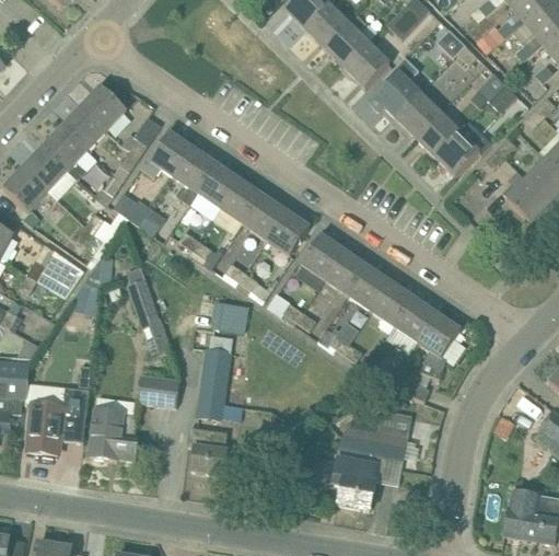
[(292,0),(283,9),(304,30),(329,4),(333,0),(292,0)]
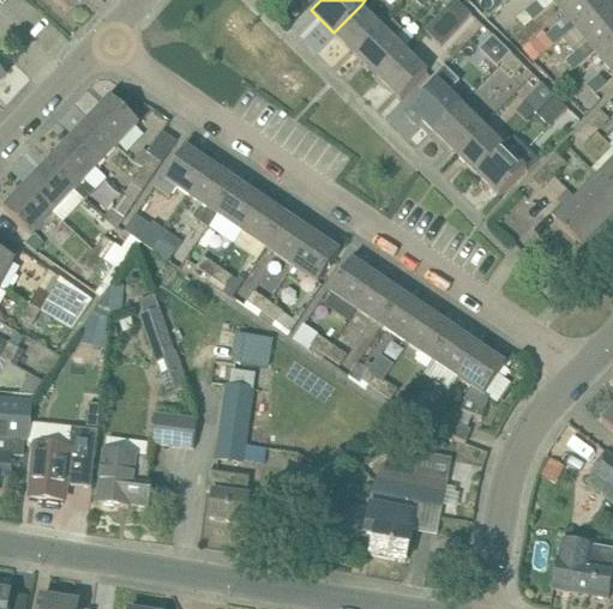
[(451,0),(446,5),(424,26),(440,43),(472,11),(458,0),(451,0)]
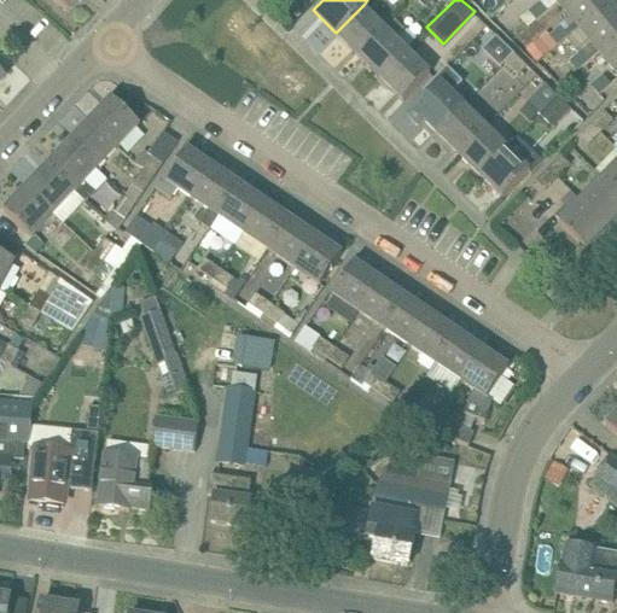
[(539,0),(530,7),(537,16),(548,7),(543,0),(539,0)]
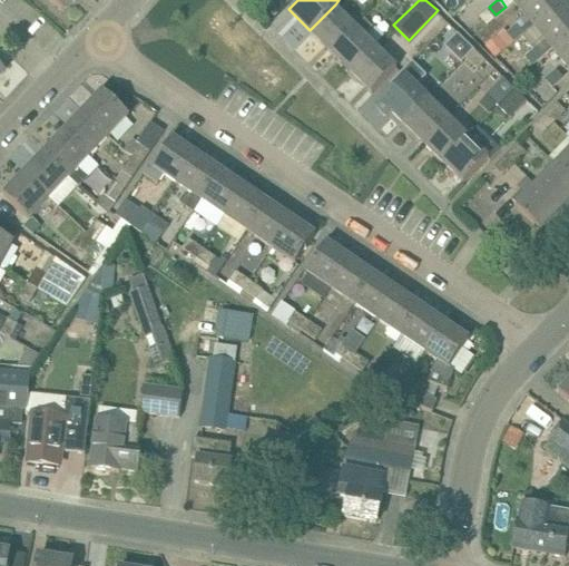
[(518,0),(533,20),(558,0),(518,0)]
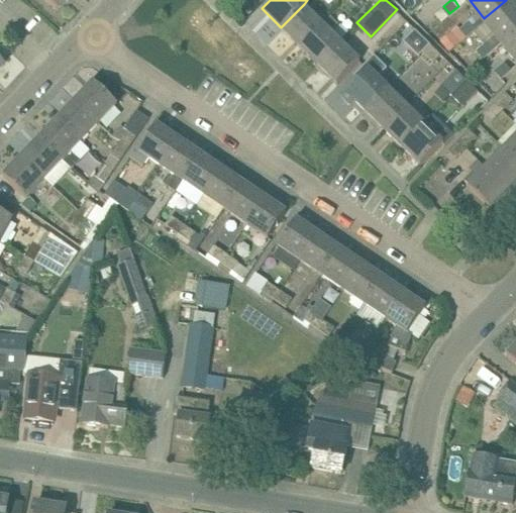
[(515,1),(514,0),(506,0),(484,18),(495,31),(477,46),(478,47),(477,48),(483,57),(491,49),(490,49),(502,39),(515,27),(515,1)]
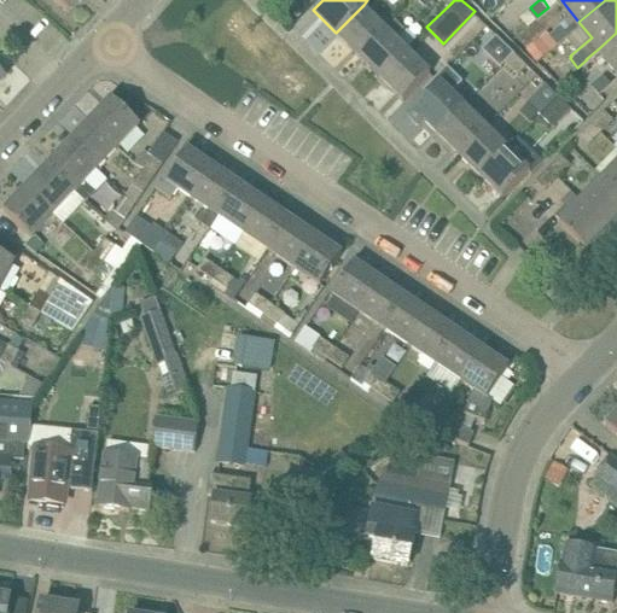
[(364,5),(336,33),(358,54),(385,25),(364,5)]
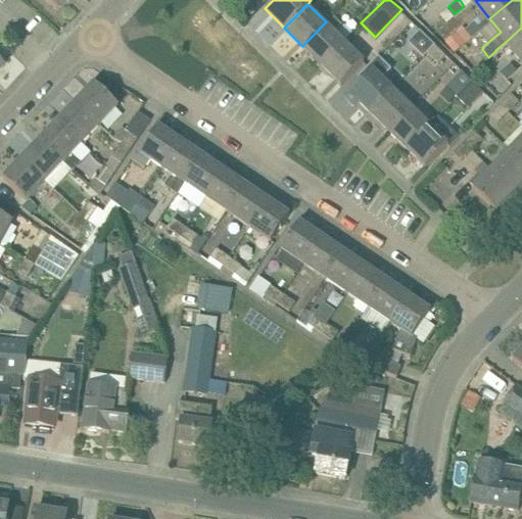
[(322,64),(344,41),(334,30),(342,21),(333,13),(326,21),(302,46),(322,64)]
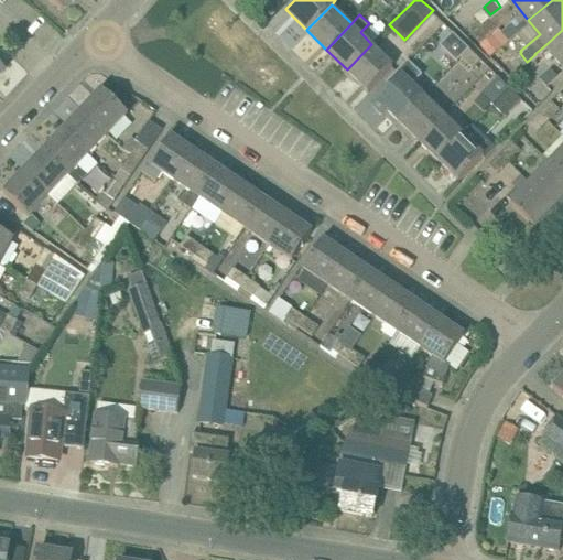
[(420,49),(437,27),(429,20),(411,41),(420,49)]
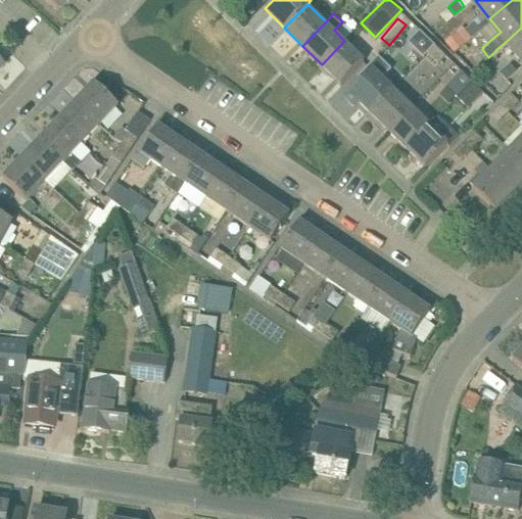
[(481,26),(474,18),(465,27),(471,34),(481,26)]
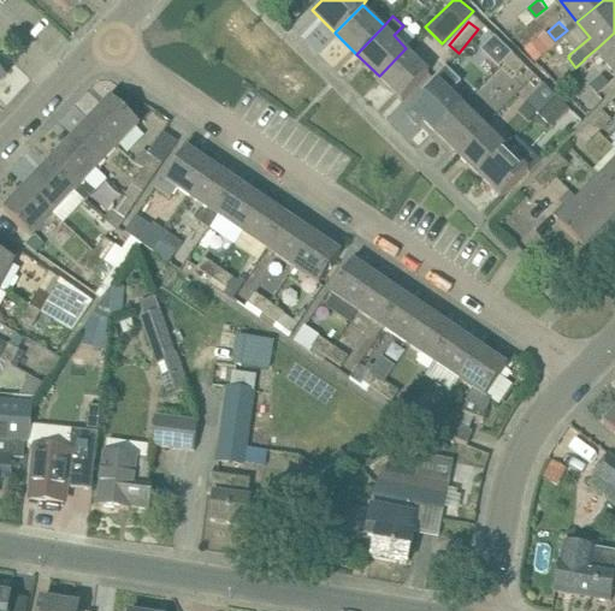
[(614,33),(598,47),(614,66),(614,33)]
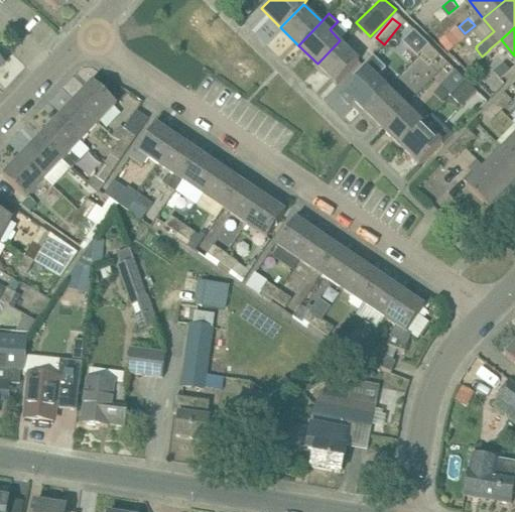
[(417,52),(420,48),(427,41),(413,28),(402,39),(417,52)]
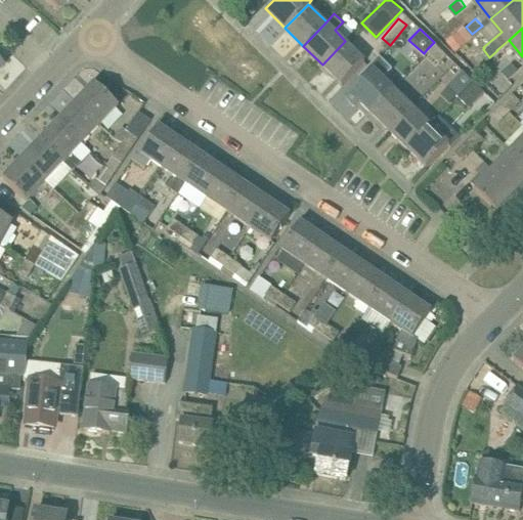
[(364,59),(345,41),(322,65),(341,83),(364,59)]
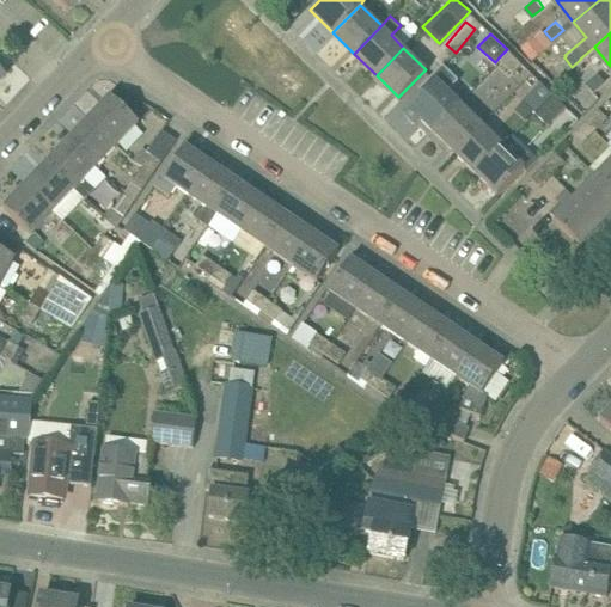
[(521,62),(507,49),(499,57),(513,72),(521,62)]
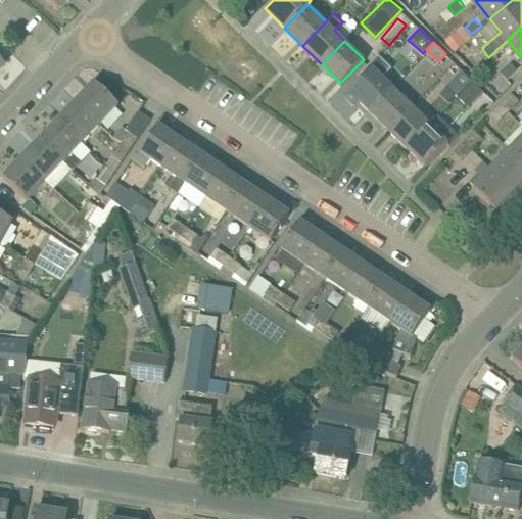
[(358,100),(369,110),(391,87),(381,77),(391,66),(377,53),(358,74),(362,78),(344,96),(352,104),(358,100)]
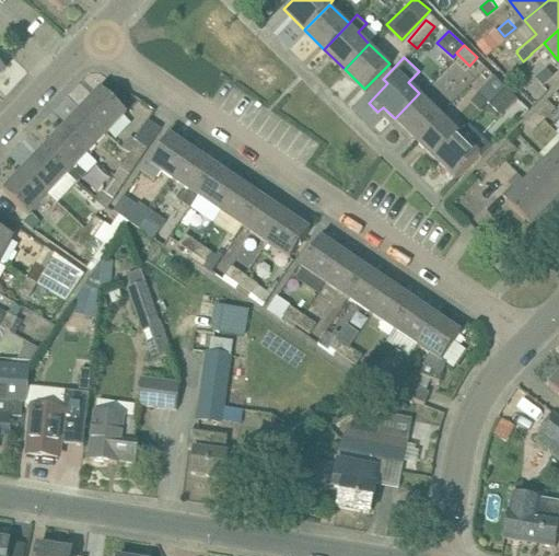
[(554,73),(547,66),(536,74),(544,82),(554,73)]
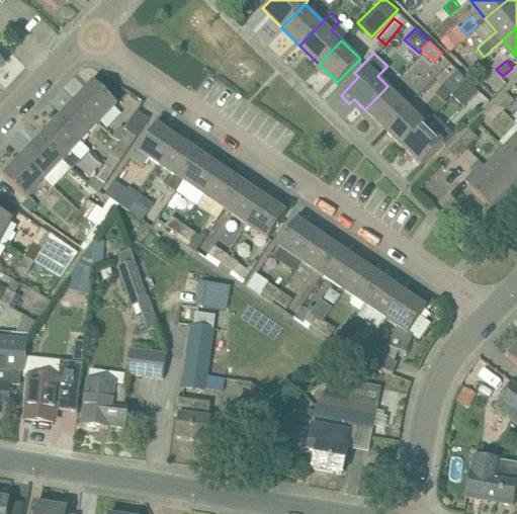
[(441,84),(452,94),(467,79),(456,68),(441,84)]
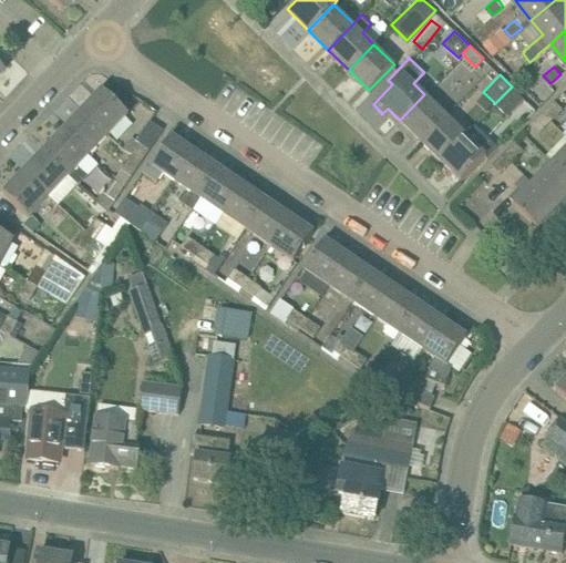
[(538,85),(530,94),(539,104),(548,95),(538,85)]
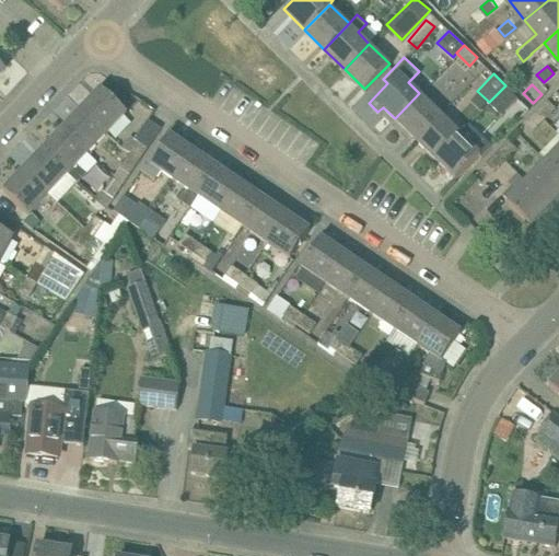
[(81,106),(106,130),(126,109),(101,85),(81,106)]
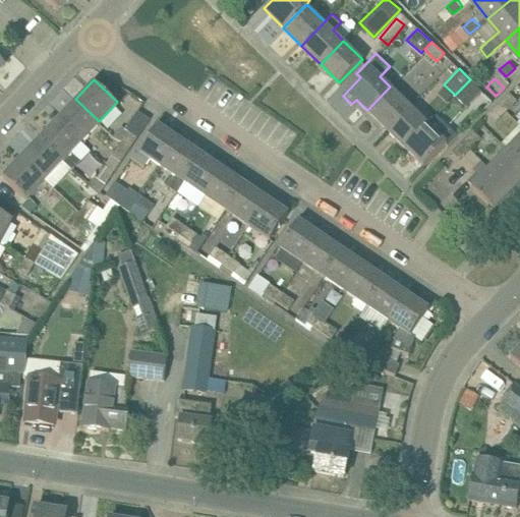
[(481,90),(470,79),(455,95),(466,105),(481,90)]
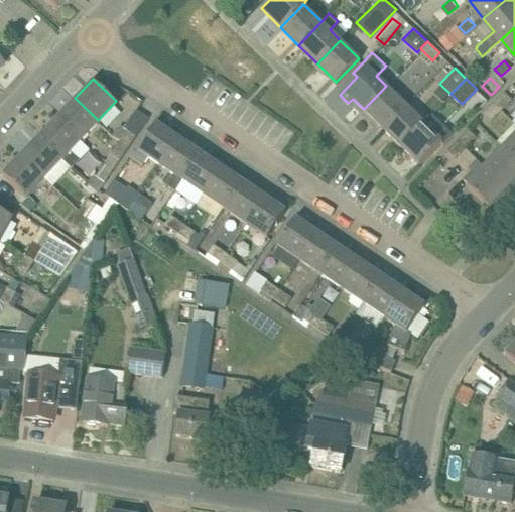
[(386,86),(364,109),(382,127),(404,103),(386,86)]
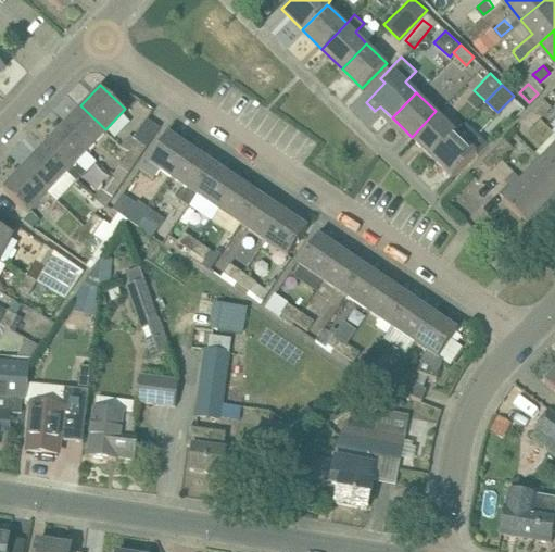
[(542,97),(531,109),(540,116),(551,105),(542,97)]
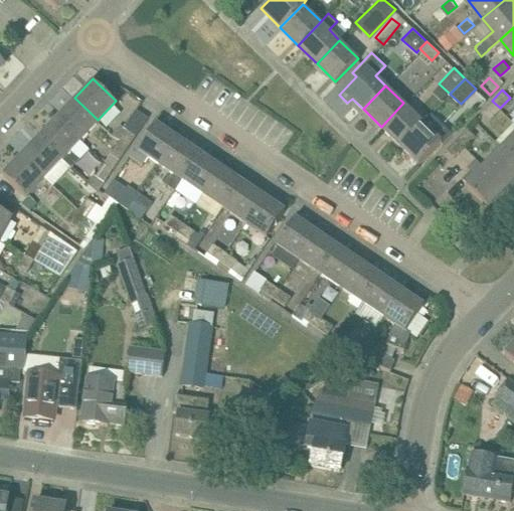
[(98,120),(74,98),(56,117),(79,139),(98,120)]
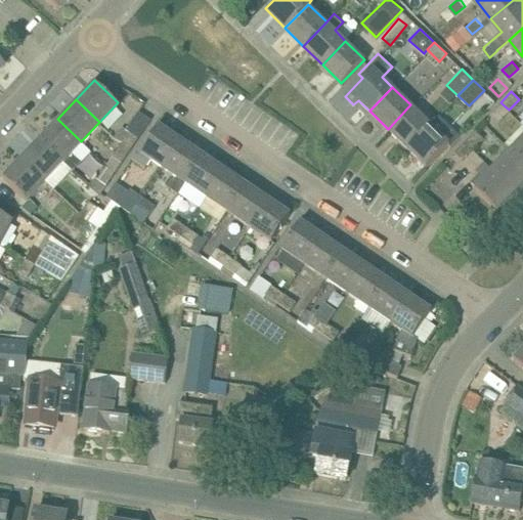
[(509,110),(500,102),(490,113),(497,121),(509,110)]
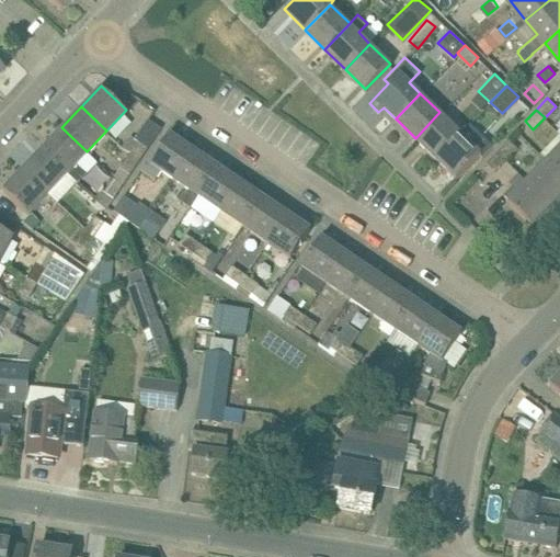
[(440,112),(415,138),(435,158),(460,132),(440,112)]
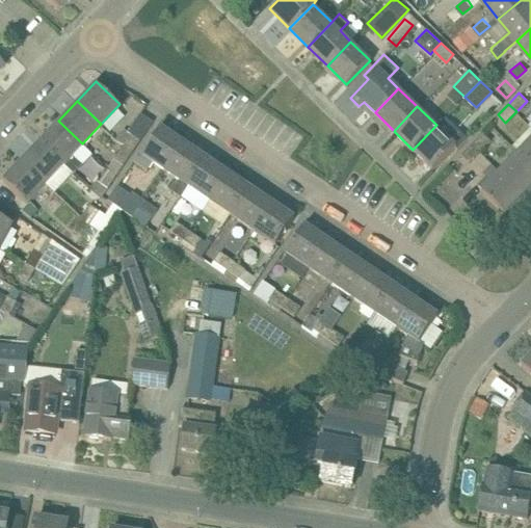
[(58,121),(40,139),(63,162),(73,170),(80,163),(72,155),(82,143),(58,121)]
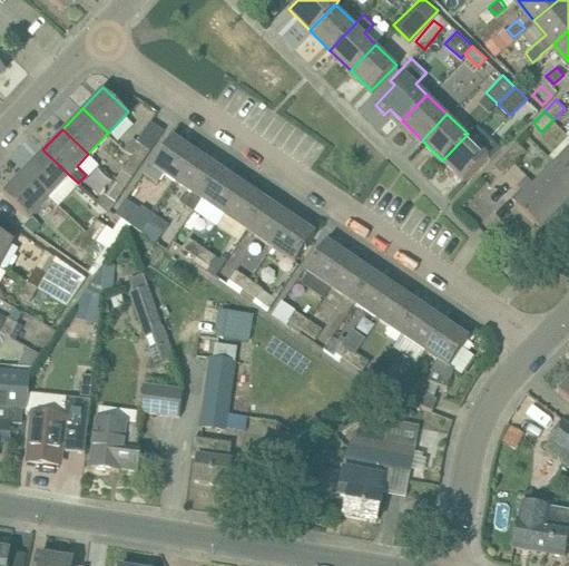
[(468,134),(442,160),(463,181),(487,156),(489,158),(500,147),(488,135),(478,145),(468,134)]
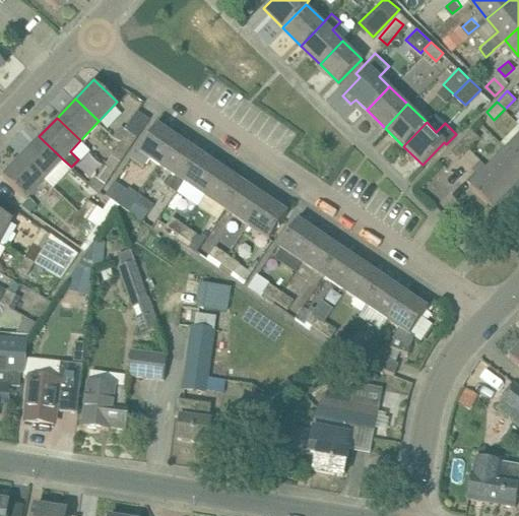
[(161,165),(180,138),(156,123),(139,148),(136,146),(130,155),(143,165),(149,156),(161,165)]
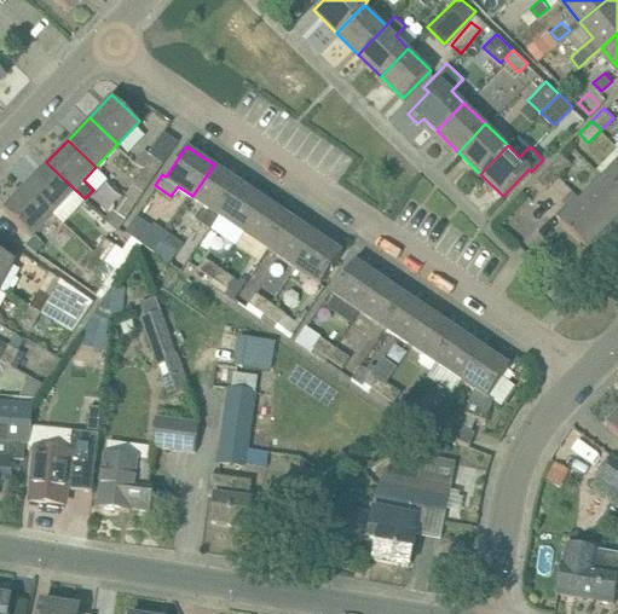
[(133,160),(143,167),(154,174),(162,161),(142,148),(133,160)]
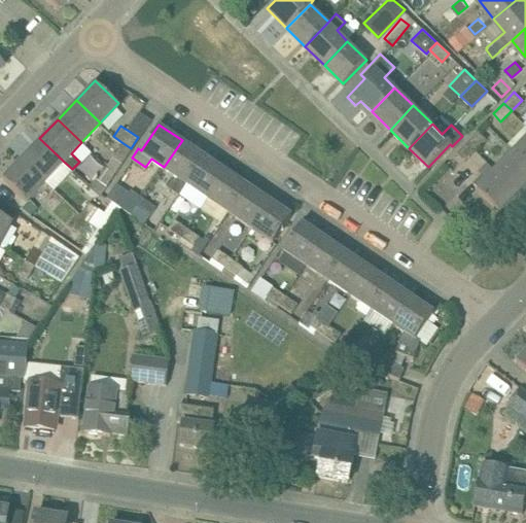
[(466,141),(475,148),(486,138),(478,130),(466,141)]
